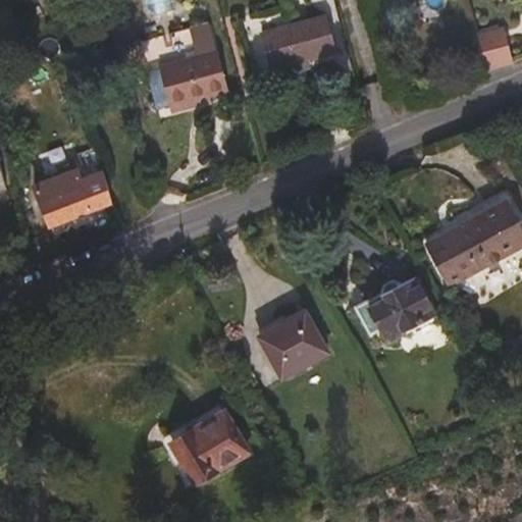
[(333,52),(323,15),(262,33),(272,69),(333,52)]
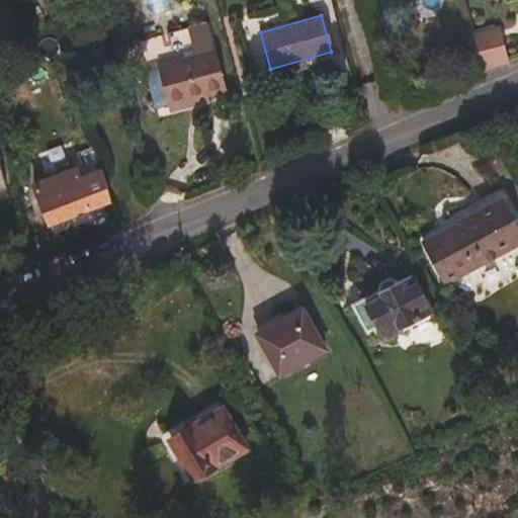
[(216,52),(208,24),(188,29),(196,57),(216,52)]
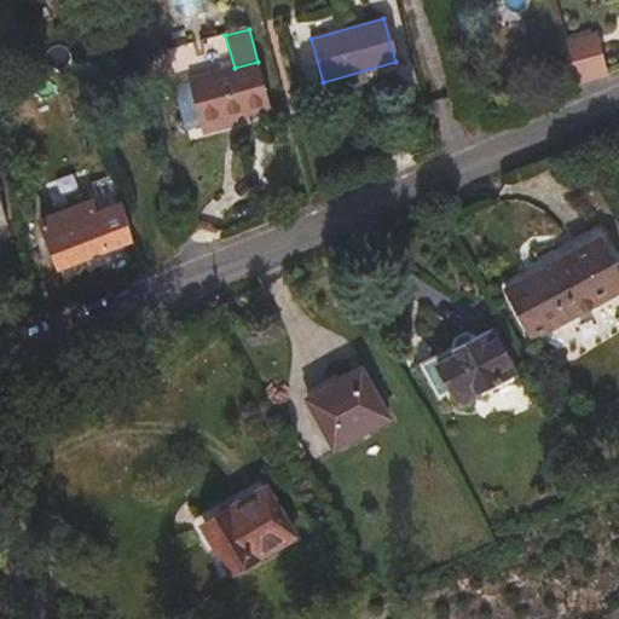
[(608,73),(597,34),(563,44),(574,84),(608,73)]
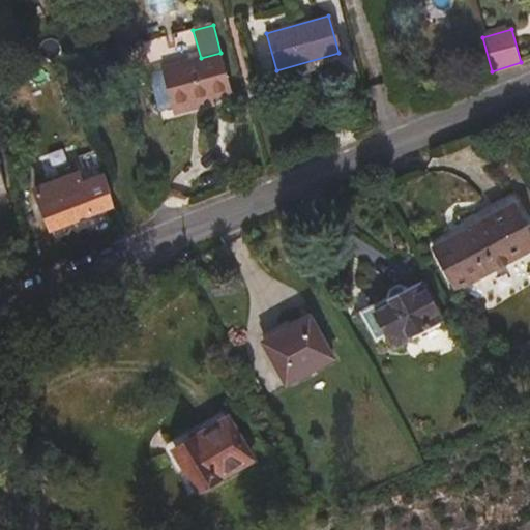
[(232,91),(221,53),(201,58),(164,68),(174,108),(232,91)]
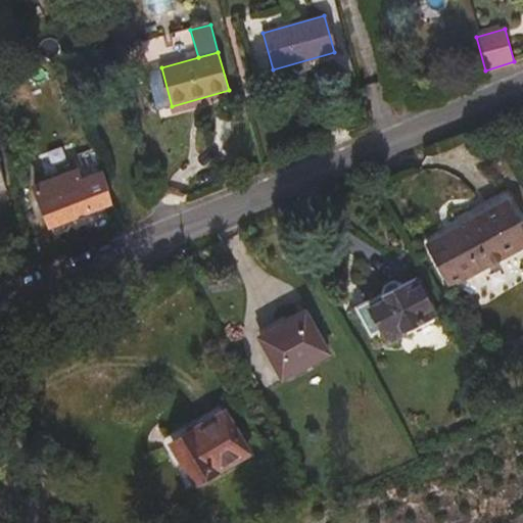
[(49,221),(112,203),(103,171),(81,178),(79,169),(38,181),(49,221)]
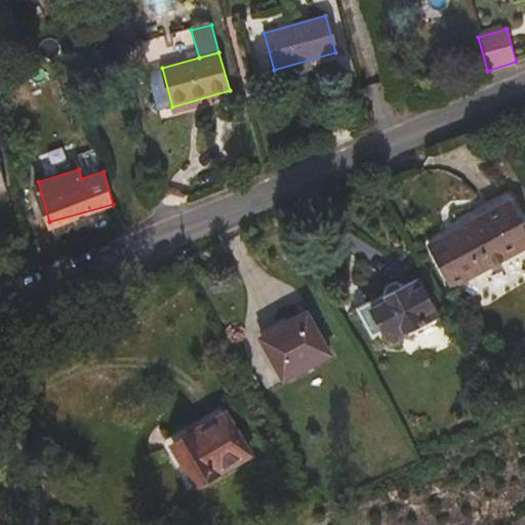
[(524,230),(506,195),(425,240),(448,283),(524,240),(524,230)]
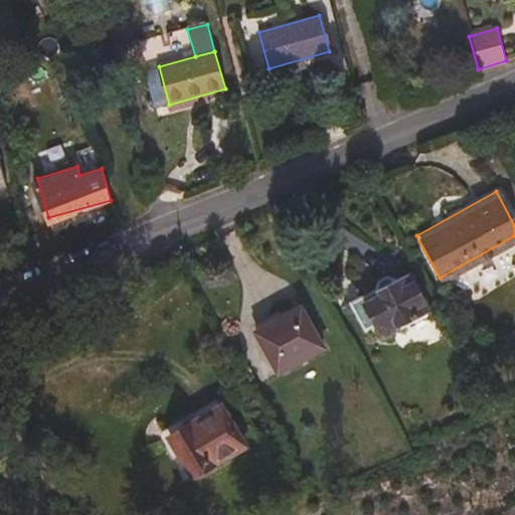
[(430,309),(407,270),(395,277),(388,273),(384,272),(380,273),(377,277),(376,281),(376,288),(357,298),(373,326),(379,337),(430,309)]
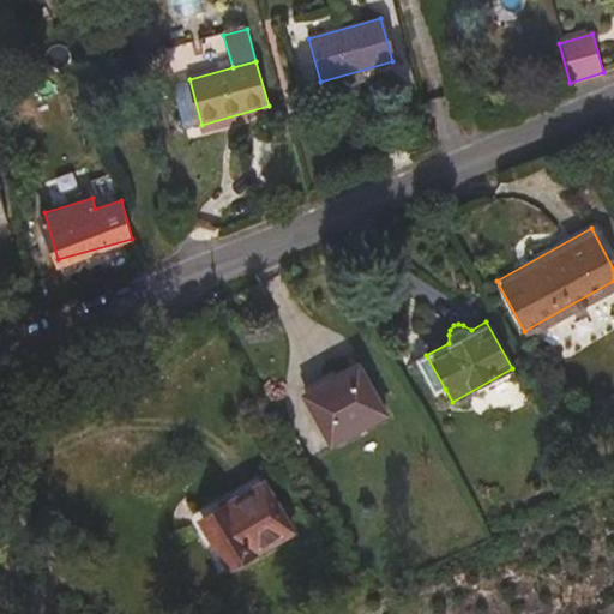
[(445,389),(426,355),(414,362),(432,396),(445,389)]
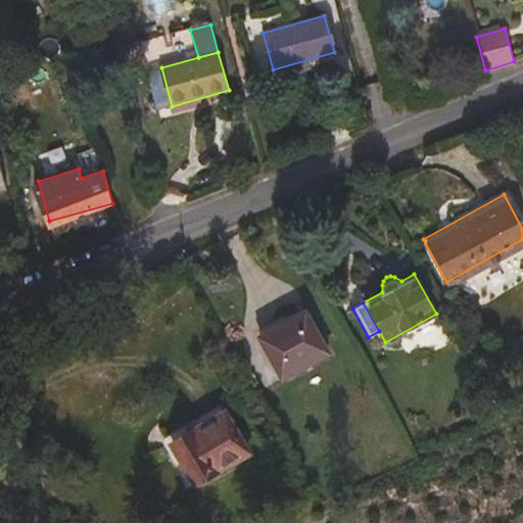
[(329,352),(305,312),(258,338),(282,379),(329,352)]
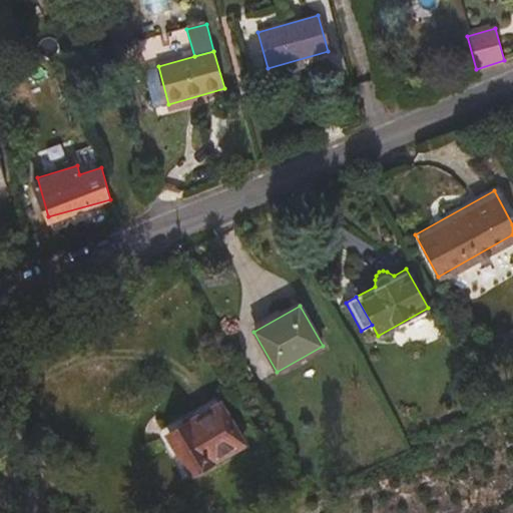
[(192,475),(243,445),(221,405),(169,435),(192,475)]
